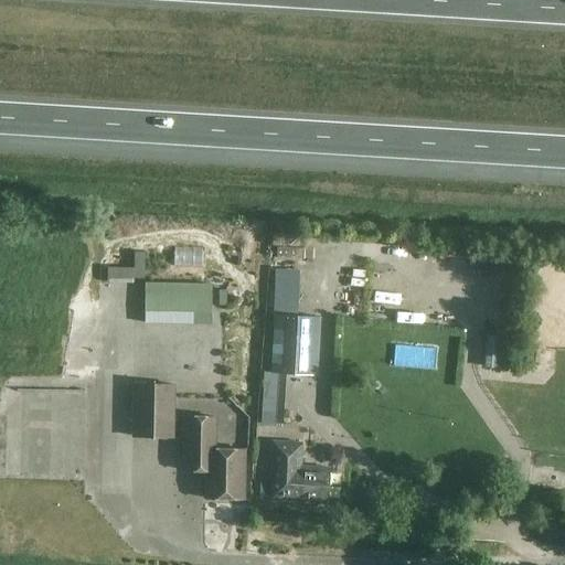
[(107,278),(131,278),(144,279),(145,246),(131,246),(131,267),(107,267),(107,278)]
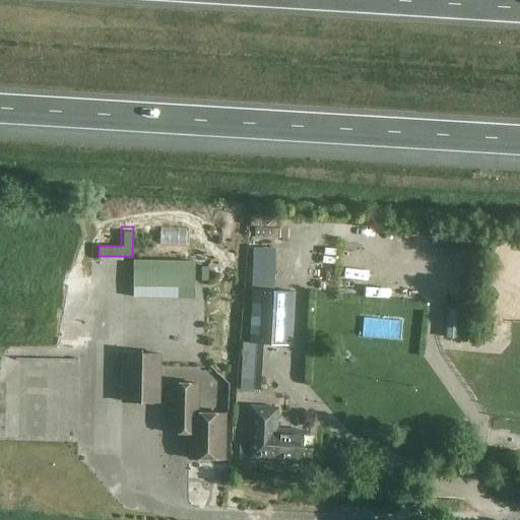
[(160,229),(159,245),(186,246),(186,229),(160,229)]
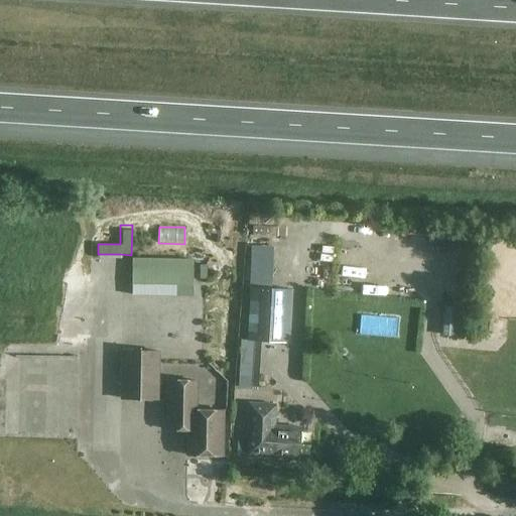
[(133,259),(132,284),(192,286),(192,279),(207,279),(207,266),(196,265),(192,265),(192,260),(133,259)]
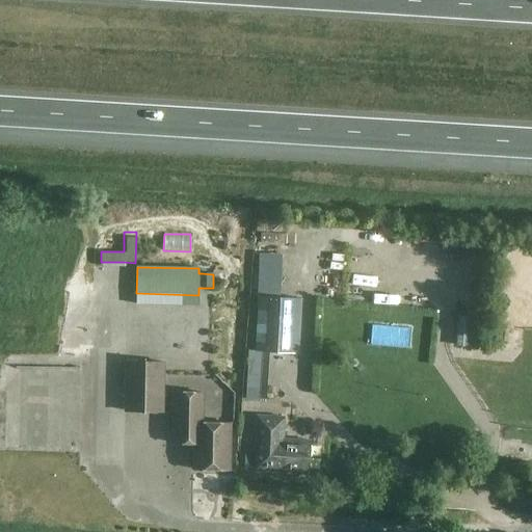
[(258,297),(255,351),(297,353),(300,299),(258,297)]
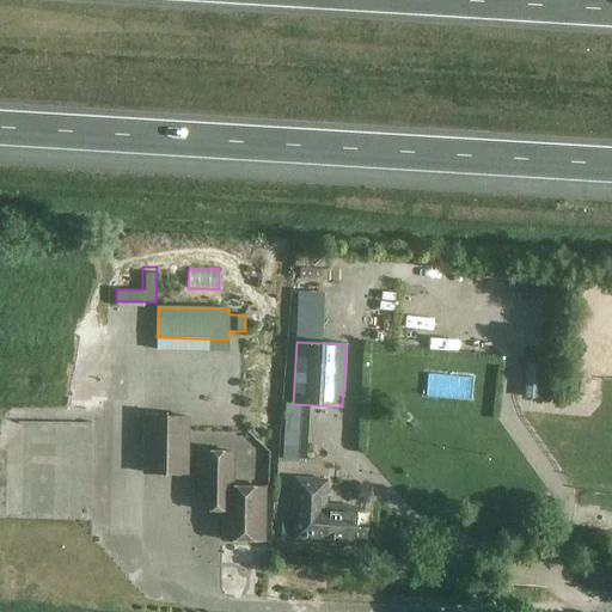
[(188,417),(144,416),(142,472),(187,473),(188,417)]
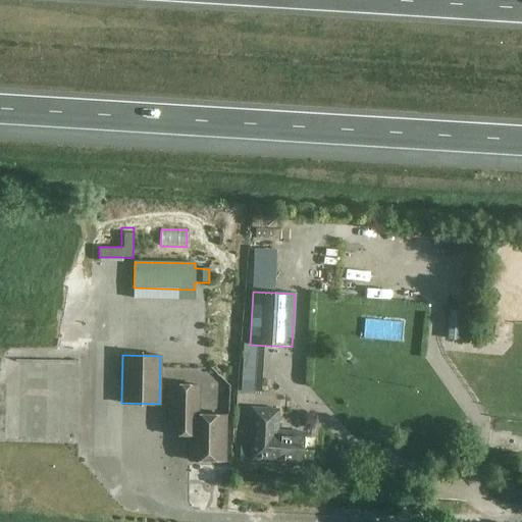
[(225,461),(225,435),(226,416),(198,415),(199,385),(170,385),(169,434),(189,435),(189,460),(225,461)]
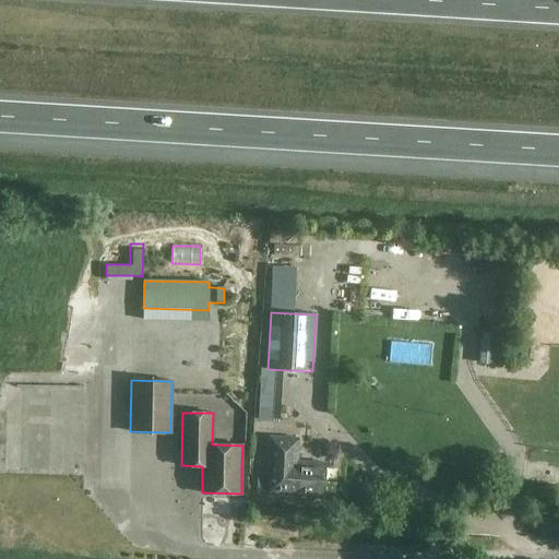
[(300,497),(302,468),(324,470),(325,440),(269,438),(265,495),(300,497)]
